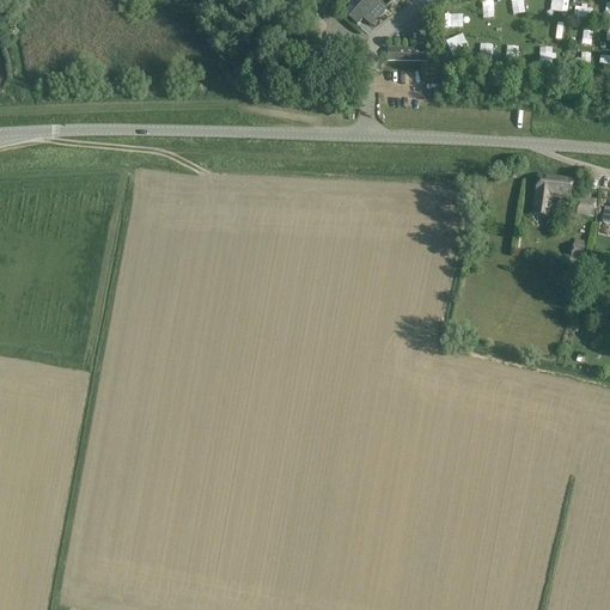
[(324,4),(322,7),(329,12),(330,10),(335,2),(336,0),(328,0),(324,4)]
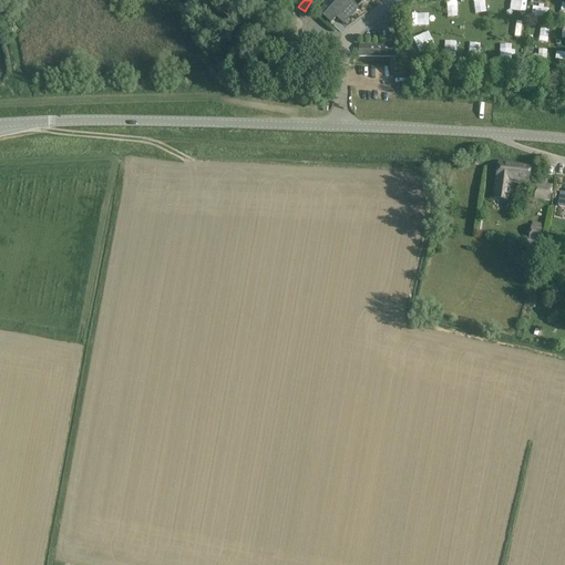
[(334,0),(320,14),(328,22),(334,17),(341,22),(356,6),(349,0),(334,0)]
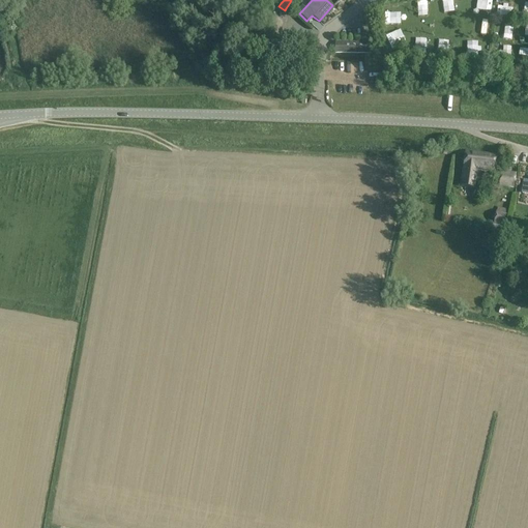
[(418,10),(429,9),(428,0),(417,0),(418,10)]
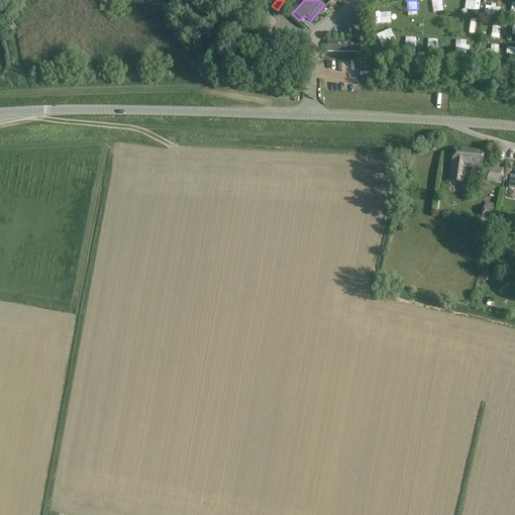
[(428,0),(431,12),(444,10),(442,0),(428,0)]
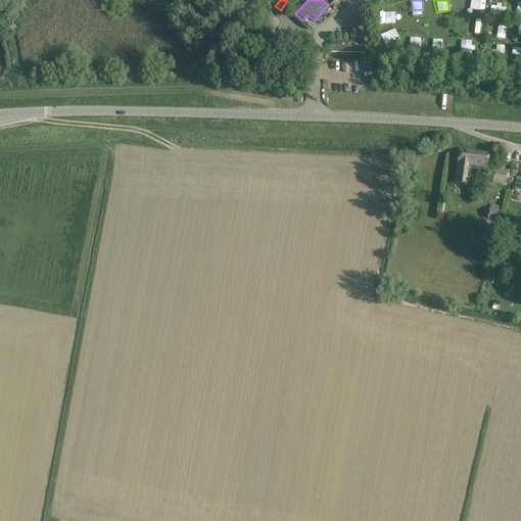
[(469,0),(469,9),(484,9),(485,0),(469,0)]
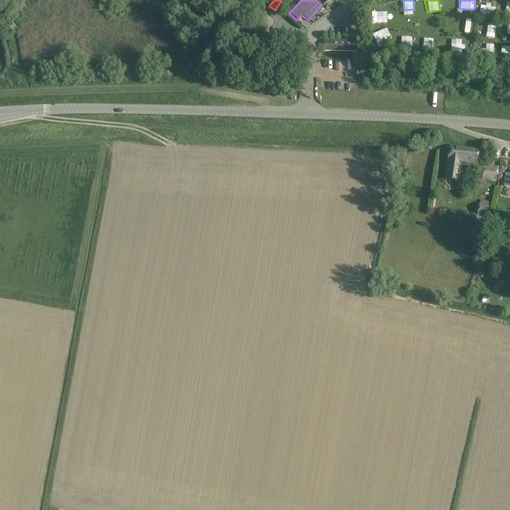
[(371,21),(386,21),(386,10),(371,10),(371,21)]
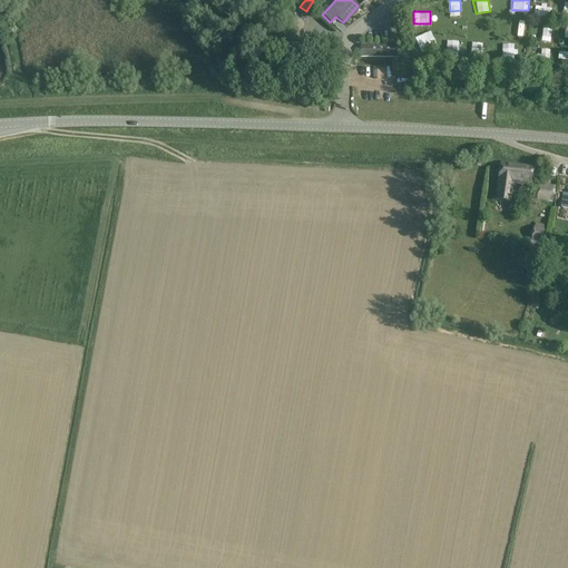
[(525,19),(509,19),(508,29),(525,29),(525,19)]
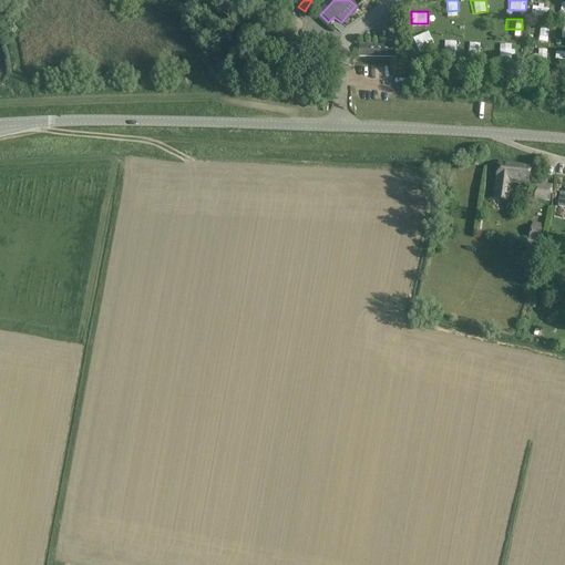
[(510,59),(511,42),(496,42),(495,59),(510,59)]
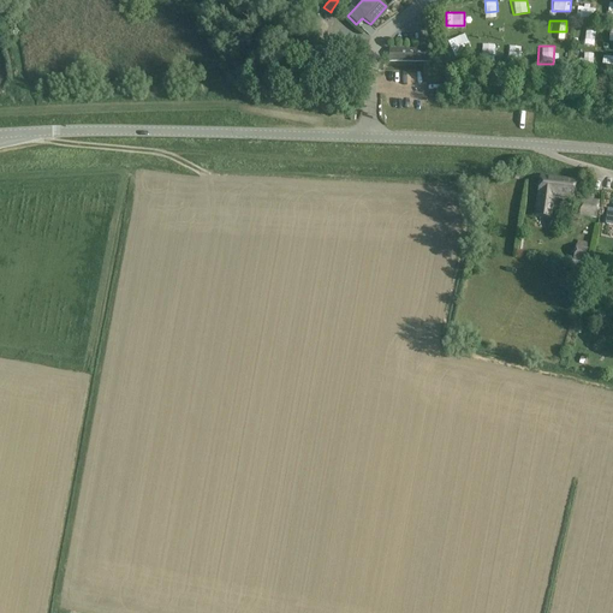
[(430,60),(430,47),(387,47),(387,59),(430,60)]
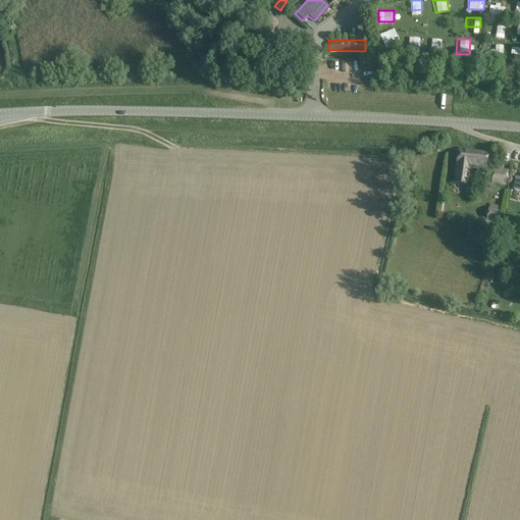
[(478,161),(485,162),(487,152),(457,148),(456,159),(457,159),(456,167),(455,176),(467,178),(468,168),(469,161),(478,162),(478,161)]
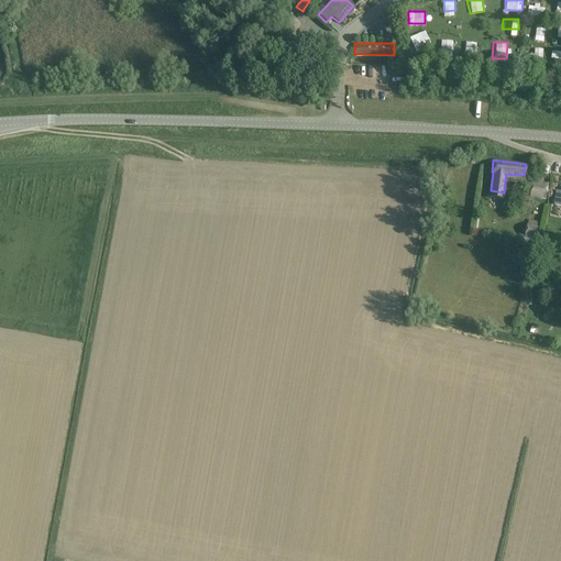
[(545,198),(547,183),(531,180),(528,195),(545,198)]
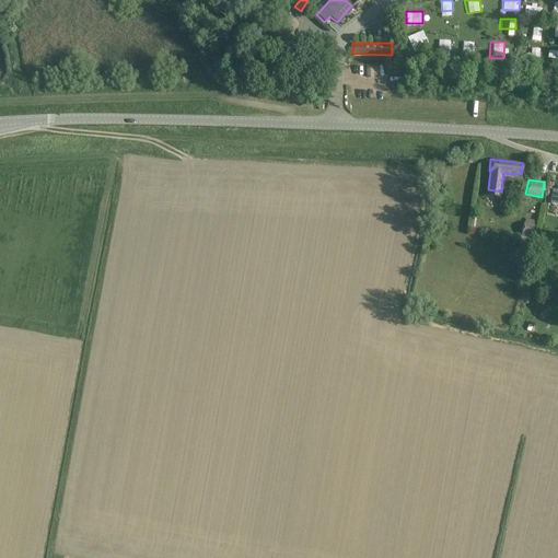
[(454,194),(452,216),(460,217),(462,195),(454,194)]
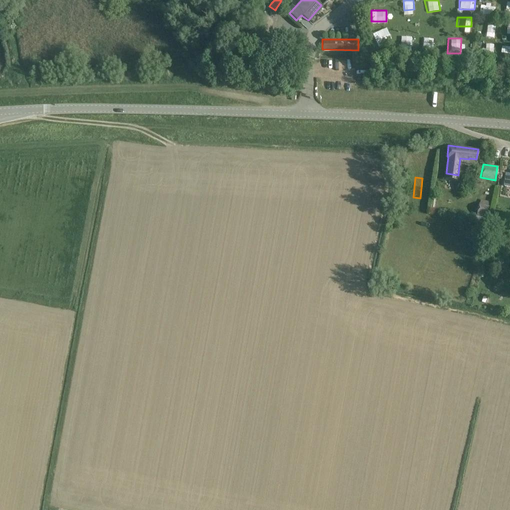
[(479,201),(477,213),(487,215),(489,203),(479,201)]
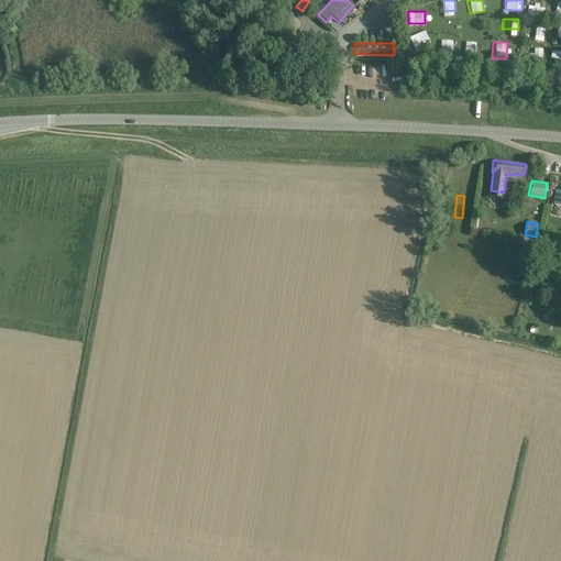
[(525,261),(527,252),(513,249),(510,256),(525,261)]
